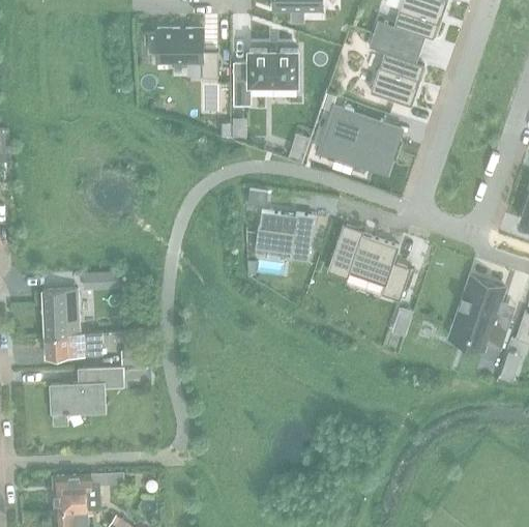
[(271,0),(272,11),(321,11),(321,0),(271,0)]
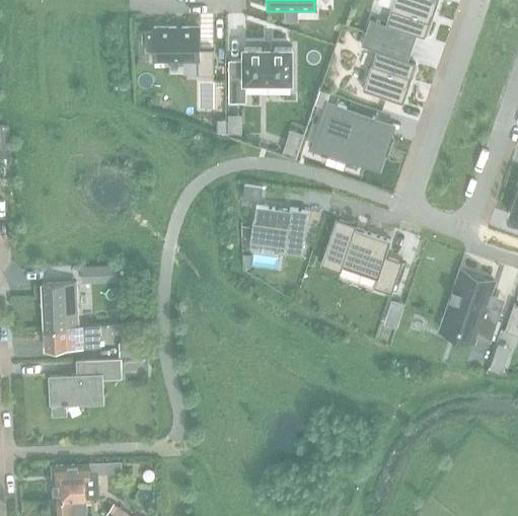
[(369,21),(364,34),(387,43),(392,29),(423,40),(428,25),(429,25),(438,1),(434,0),(392,0),(388,12),(389,12),(384,26),(369,21)]
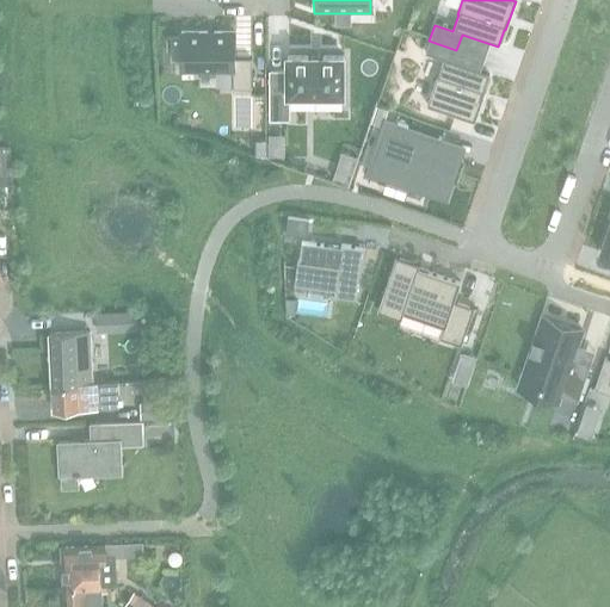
[(232,73),(232,92),(250,91),(250,61),(233,61),(233,35),(179,35),(179,73),(232,73)]
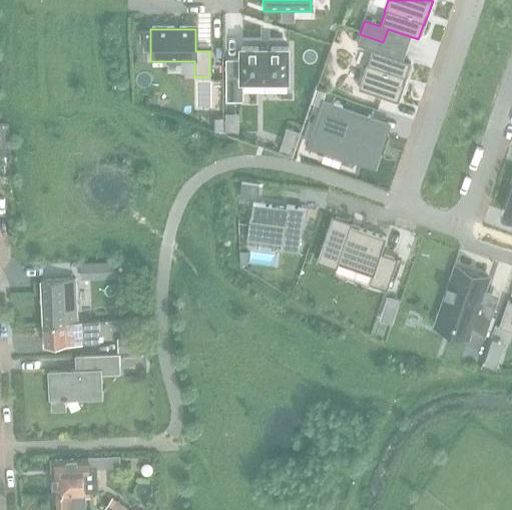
[(360,34),(356,47),(371,52),(366,66),(357,90),(397,104),(406,79),(404,79),(409,65),(379,55),(383,42),(360,34)]
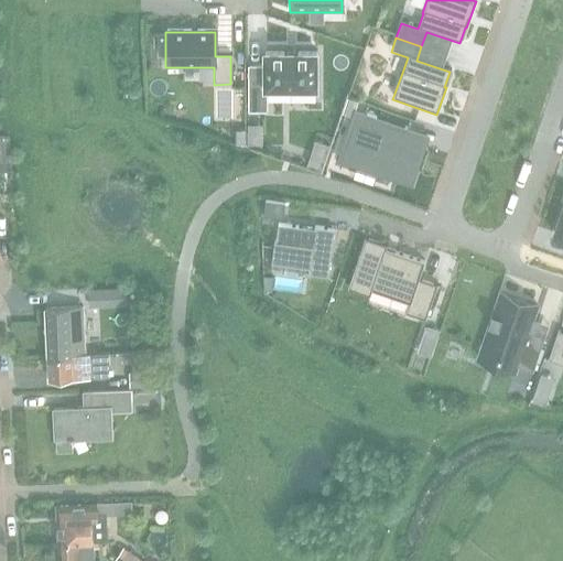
[(263,68),(248,68),(248,112),(264,112),(264,90),(316,90),(316,54),(263,54),(263,68)]
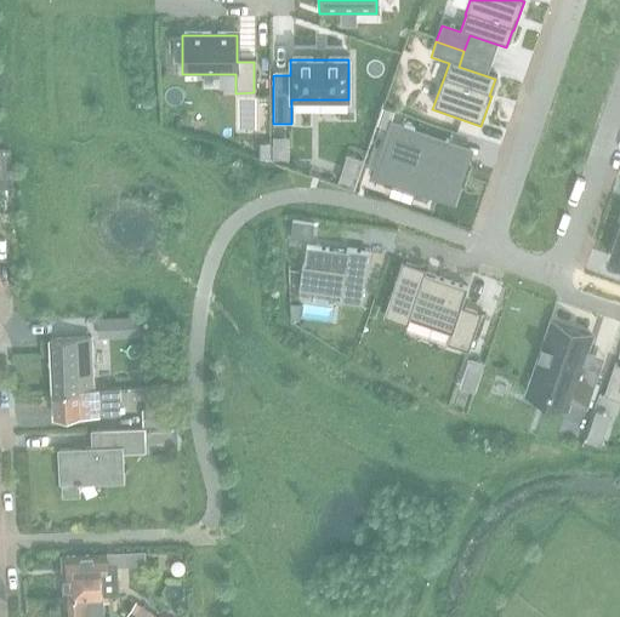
[(388,137),(382,155),(390,158),(382,180),(450,203),(464,163),(444,156),(449,143),(400,127),(397,140),(388,137)]
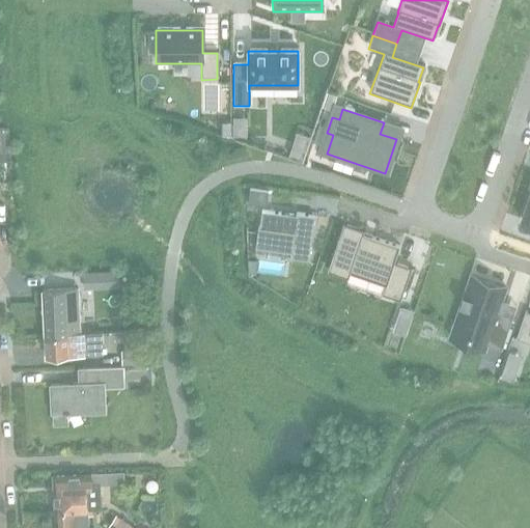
[(229,124),(221,124),(221,138),(229,138),(229,124)]
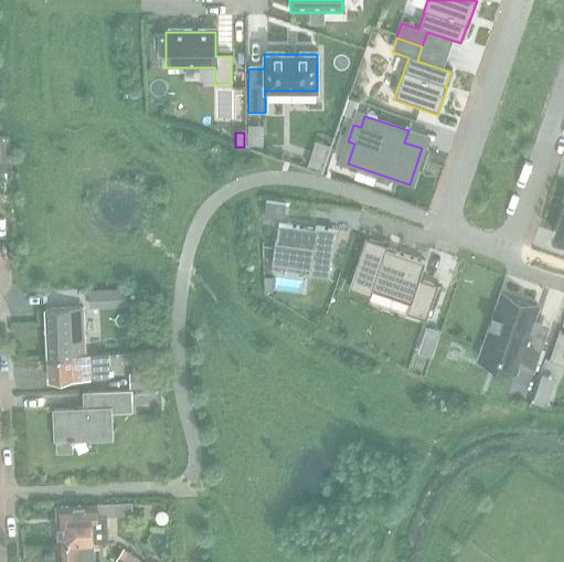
[(309,158),(306,169),(320,173),(325,163),(309,158)]
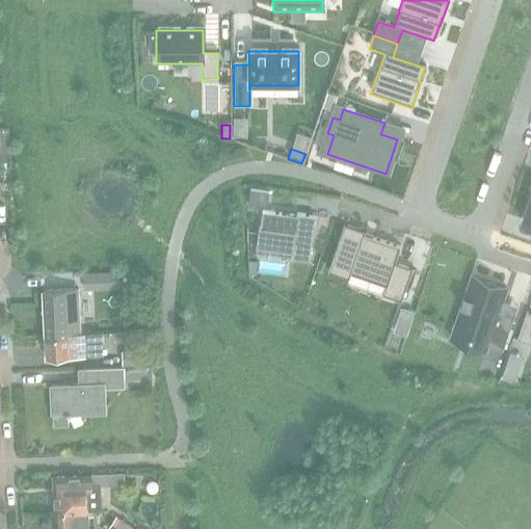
[(249,191),(247,206),(266,208),(268,193),(249,191)]
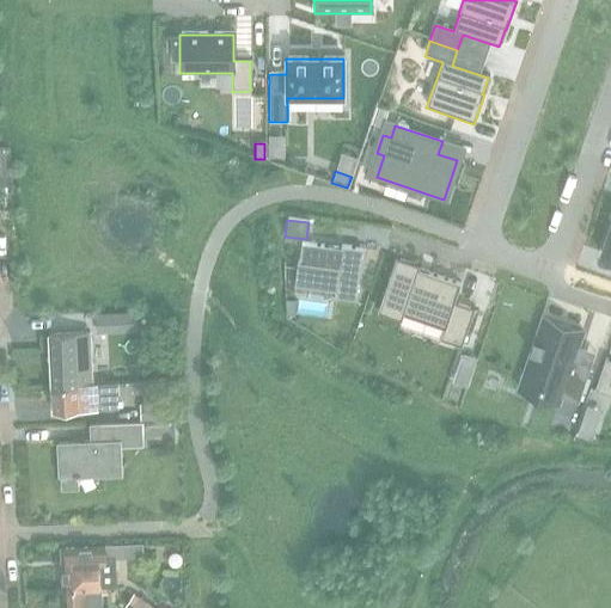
[(610,229),(600,257),(610,259),(610,229)]
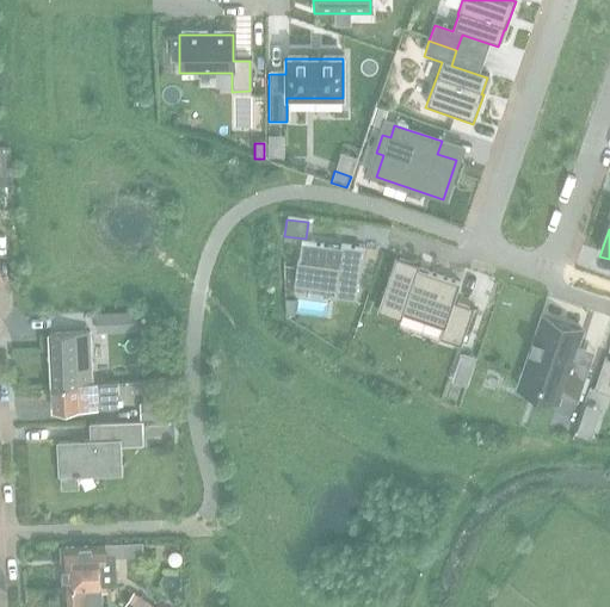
[(296,264),(293,287),(333,292),(332,299),(355,302),(362,251),(339,248),(339,251),(300,246),(297,265),(296,264)]
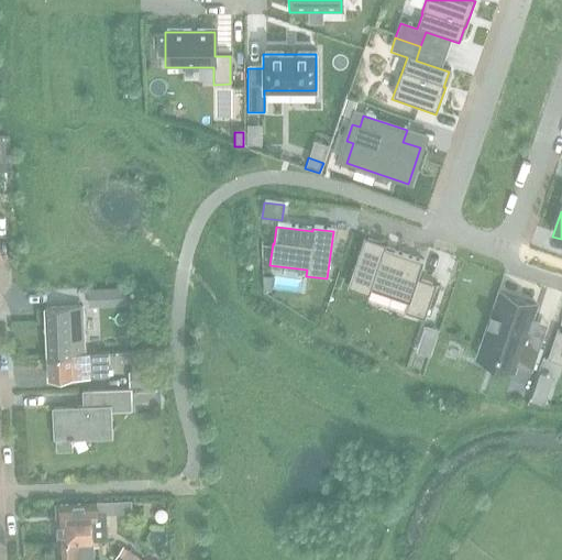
[(385,246),(363,239),(346,289),(367,297),(370,291),(407,304),(404,314),(423,320),(436,286),(417,280),(422,263),(384,250),(385,246)]
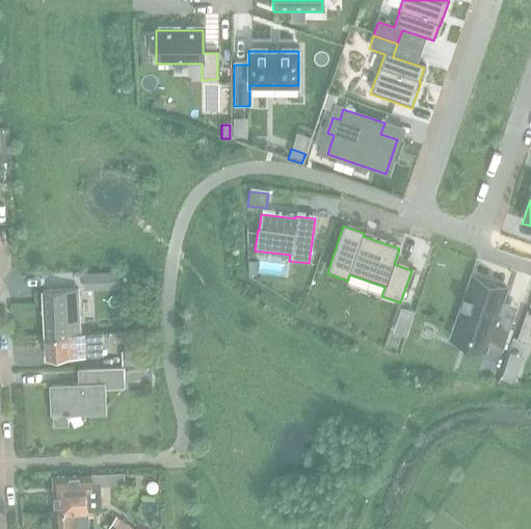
[(258,265),(247,263),(248,276),(256,279),(258,265)]
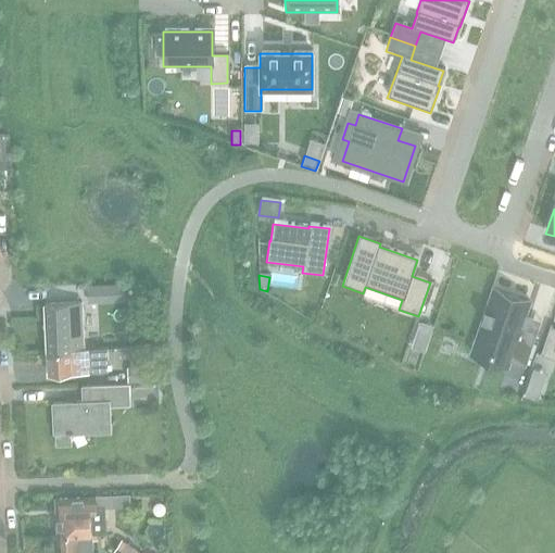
[(121,302),(120,287),(86,289),(87,303),(121,302)]
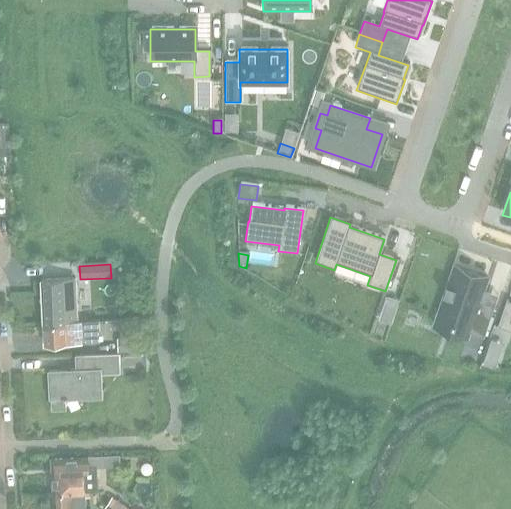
[(444,297),(437,317),(451,321),(450,325),(454,326),(455,323),(468,327),(466,333),(482,339),(493,308),(478,303),(486,279),(454,268),(447,287),(446,286),(442,297),(444,297)]
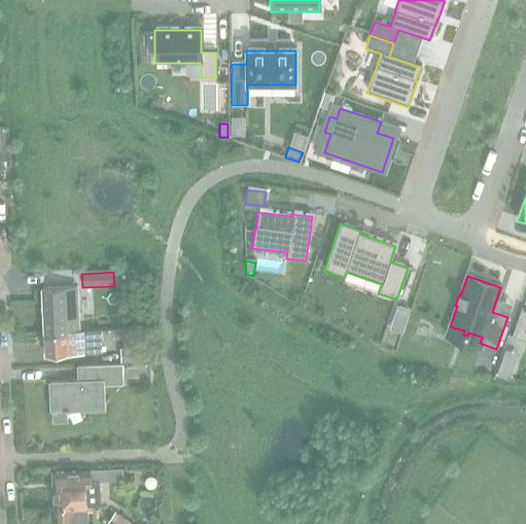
[(76,333),(76,329),(74,288),(40,290),(42,335),(76,334),(76,333)]
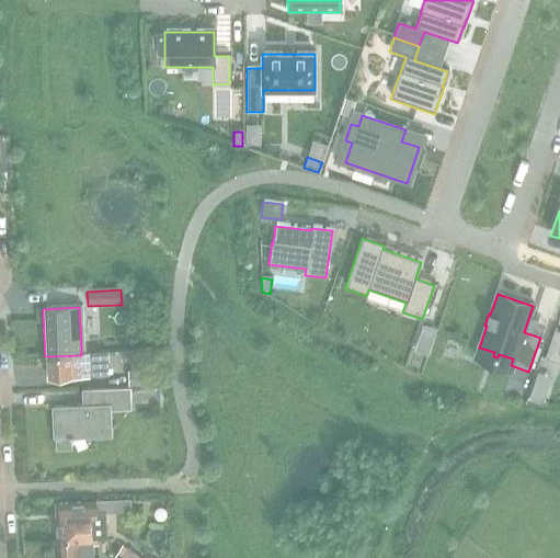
[(422,327),(418,340),(432,344),(436,331),(422,327)]
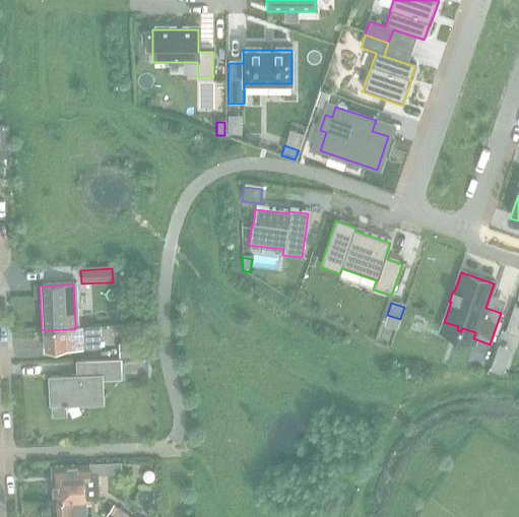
[(505,333),(518,338),(518,308),(513,307),(505,333)]
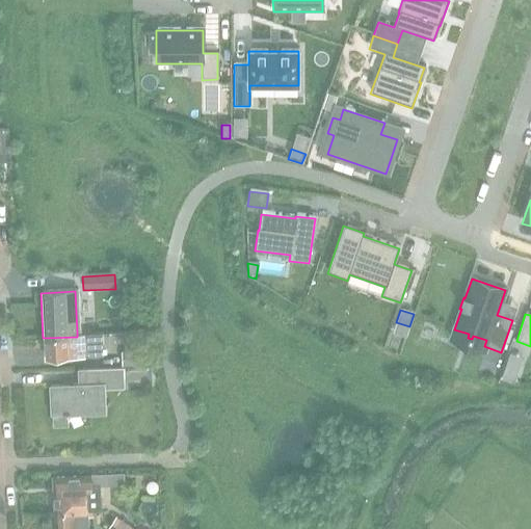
[(44,359),(65,358),(65,359),(101,356),(100,334),(77,336),(77,337),(43,338),(44,359)]
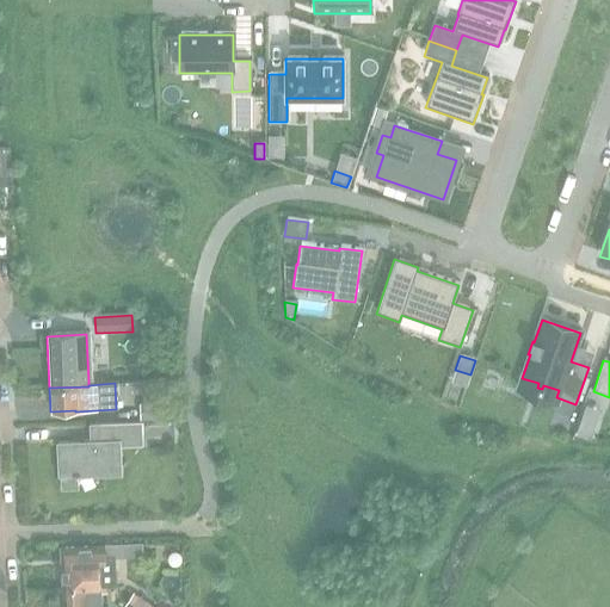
[(136,406),(137,421),(167,421),(166,404),(136,406)]
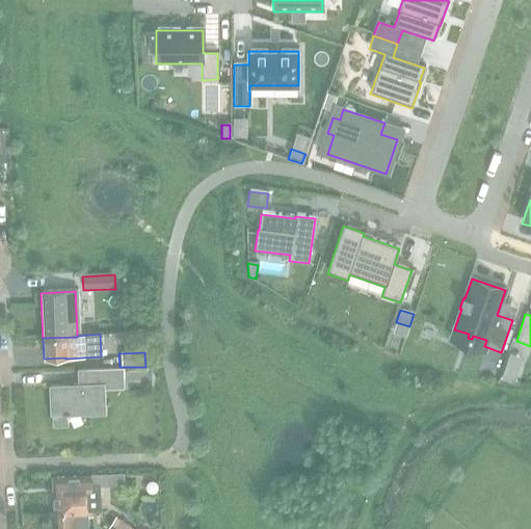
[(505,368),(501,380),(512,385),(516,372),(505,368)]
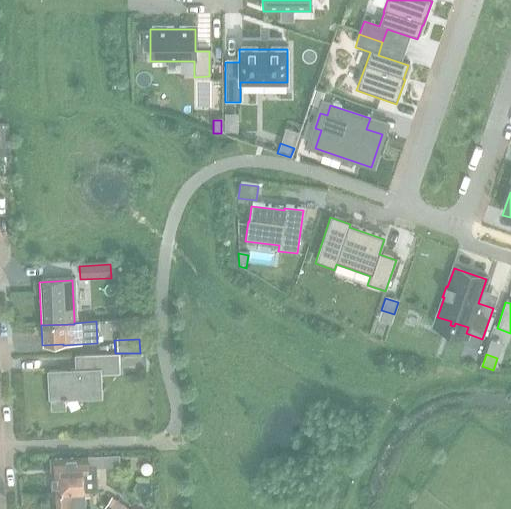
[(74,357),(75,371),(46,372),(47,401),(49,401),(50,411),(63,410),(63,402),(67,402),(67,400),(100,399),(99,376),(118,375),(117,355),(74,357)]
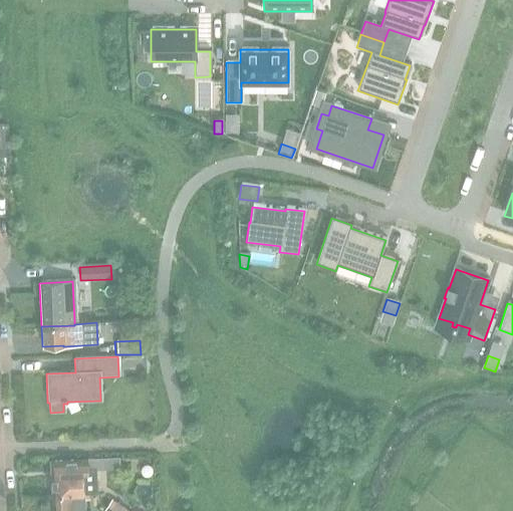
[(117,460),(99,461),(99,472),(117,471),(117,460)]
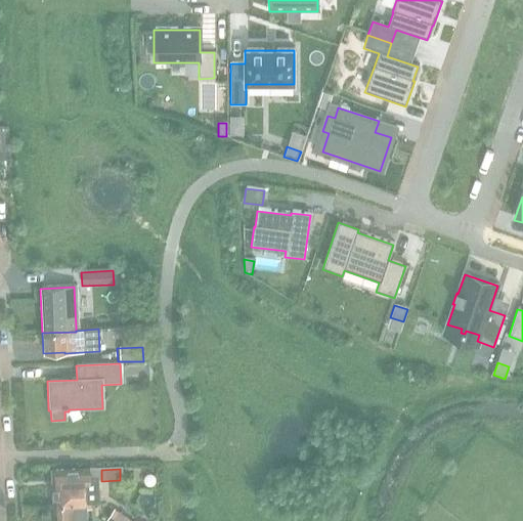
[(88,471),(51,472),(52,507),(90,506),(100,505),(99,478),(89,479),(88,471)]
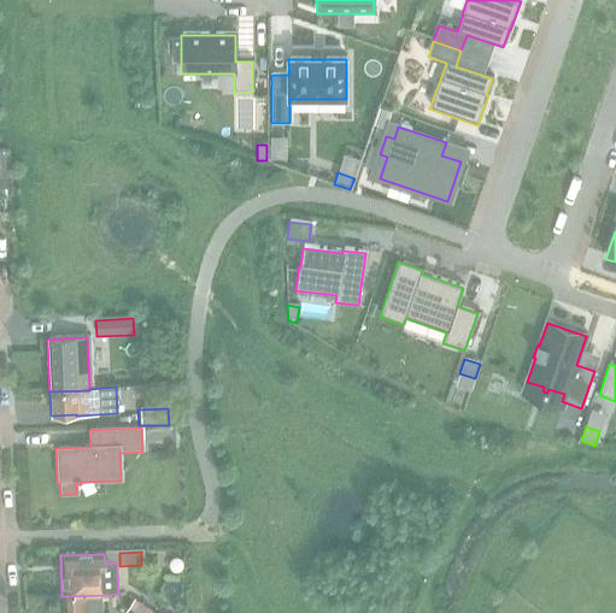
[(158,612),(164,601),(140,588),(133,601),(152,612),(158,612)]
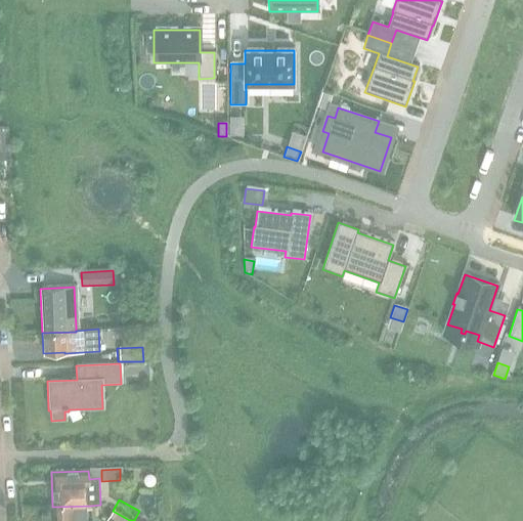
[(90,506),(52,507),(52,520),(85,520),(85,511),(90,511),(90,506)]
